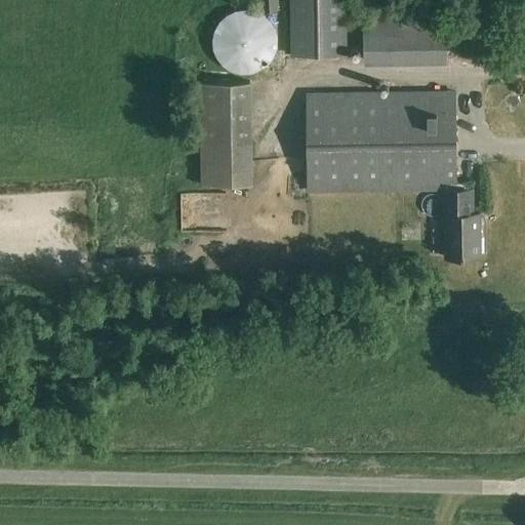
[(277,10),(276,0),(258,0),(259,11),(277,10)]
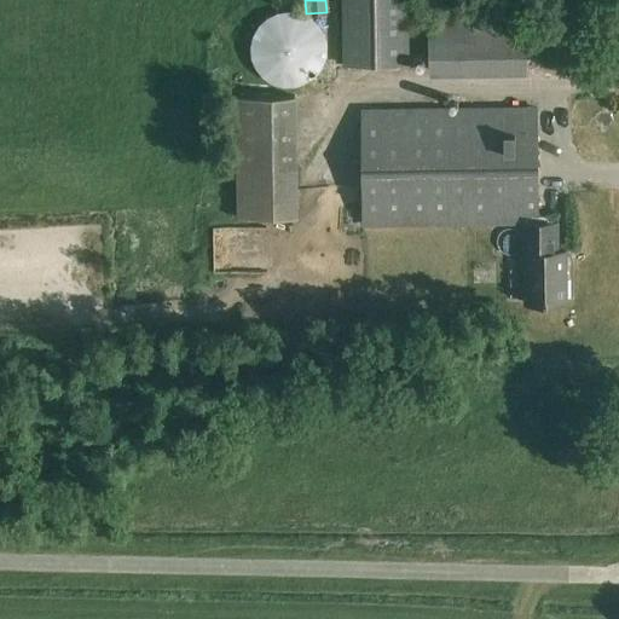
[(340,0),(341,67),(408,65),(406,0),(340,0)]
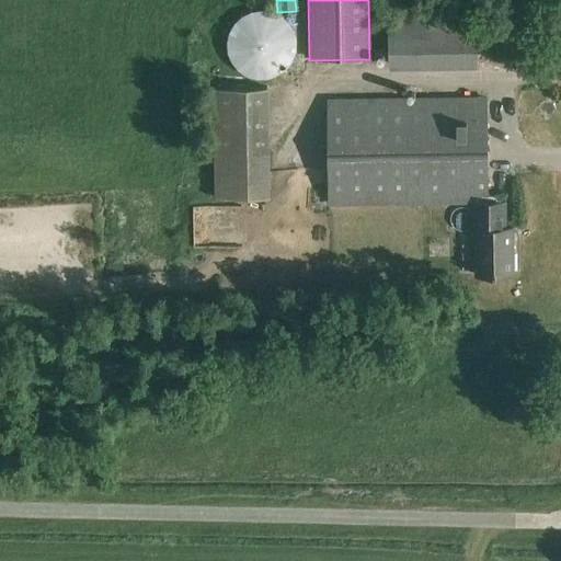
[(228,38),(228,45),(229,50),(230,56),(233,61),(237,66),(241,70),(245,73),(251,76),(256,77),(262,78),(268,77),(274,76),(279,73),(284,70),(288,66),(292,61),(294,56),(296,50),(296,44),(296,38),(295,33),(294,32),(294,31),(293,30),(293,29),(293,27),(292,26),(292,25),(290,24),(289,24),(289,23),(288,22),(288,21),(287,21),(286,20),(286,19),(285,19),(284,18),(283,16),(282,16),(282,15),(281,14),(279,14),(278,13),(277,13),(276,13),(275,12),(274,12),(274,11),(273,11),(272,11),(266,10),(260,10),(254,10),(249,12),(243,15),(239,19),(235,23),(232,27),(230,33),(228,38)]
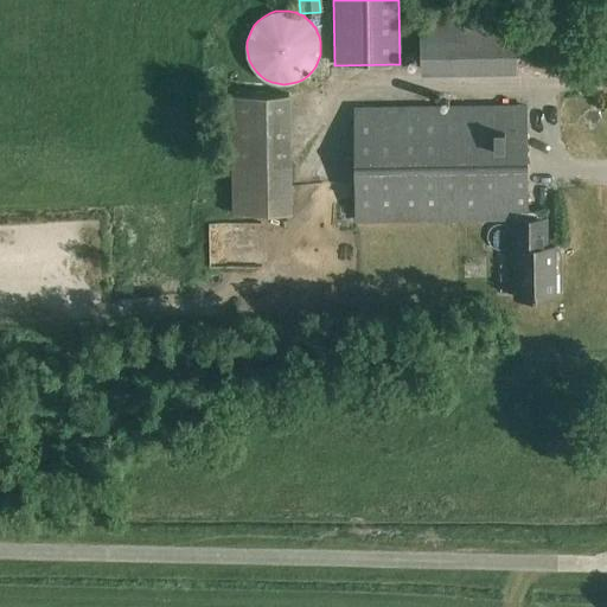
[(515,13),(421,16),(422,74),(516,71),(515,13)]
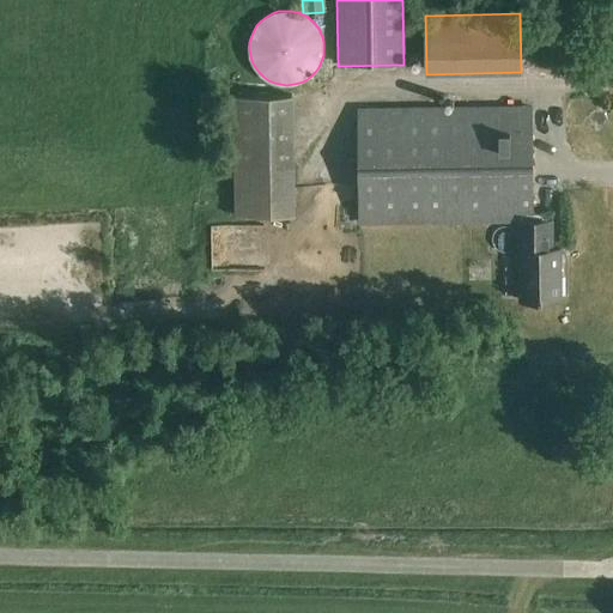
[(292,96),(231,97),(234,214),(295,213),(292,96)]
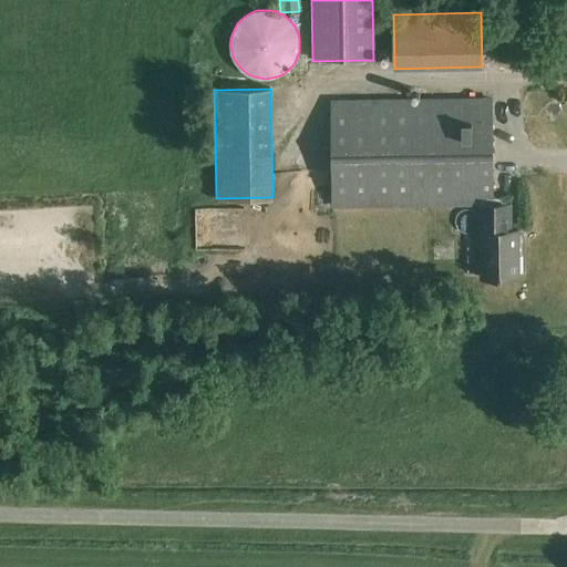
[(482,278),(519,277),(518,229),(504,229),(503,197),(493,197),(492,100),(333,101),(334,206),(483,204),(483,232),(481,232),(482,278)]
